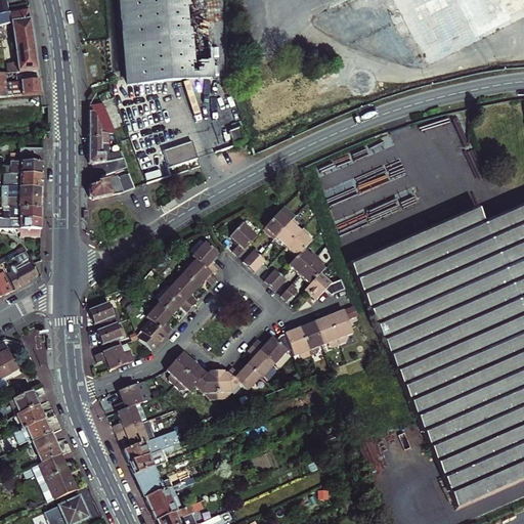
[(0,0),(0,17),(13,14),(8,0),(0,0)]
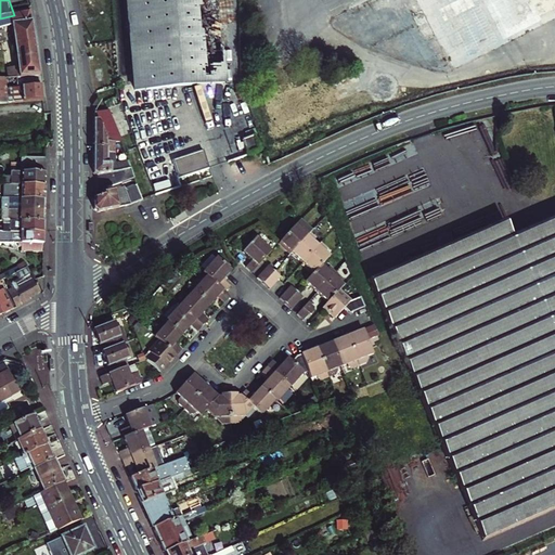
[(92,0),(87,0),(86,0),(90,16),(97,15),(92,0)]
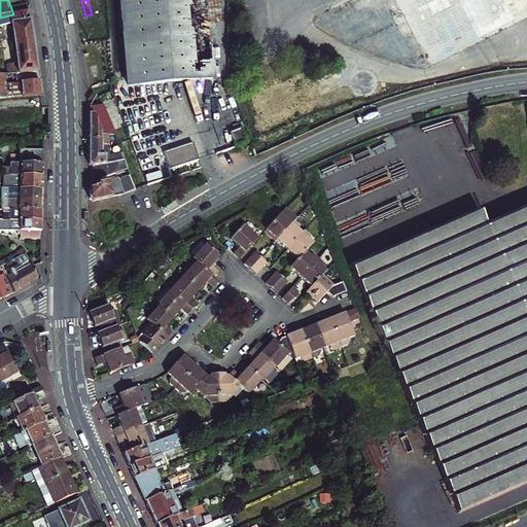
[(114,0),(123,90),(212,82),(204,0),(114,0)]
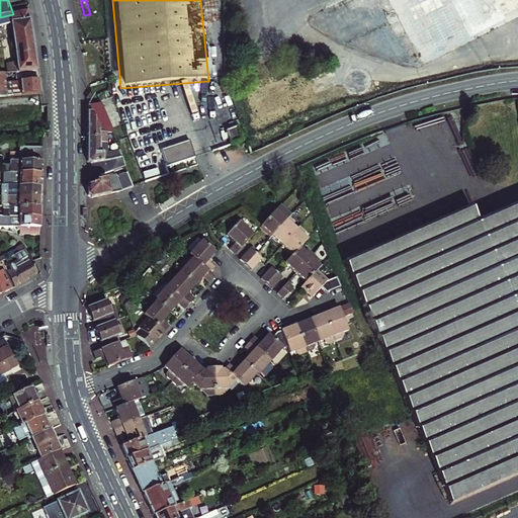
[(0,17),(0,30),(12,27),(16,26),(15,24),(22,23),(34,21),(33,9),(13,14),(0,17)]
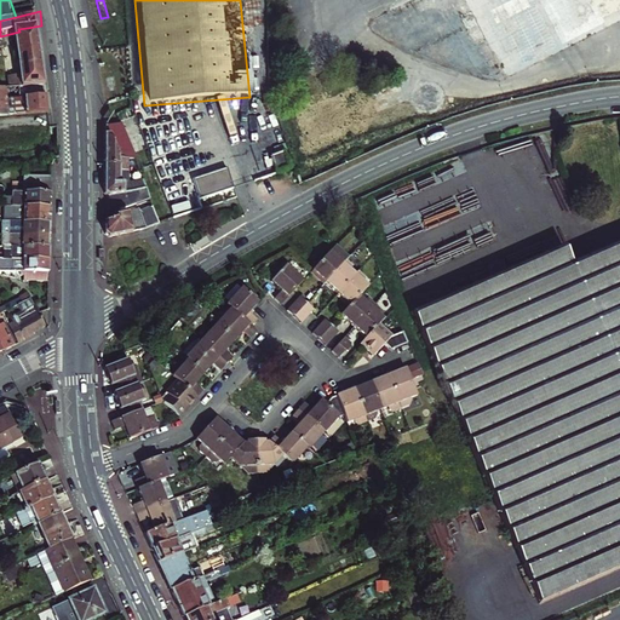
[(11,76),(11,89),(49,86),(41,26),(27,28),(28,34),(19,35),(19,32),(15,33),(19,75),(11,76)]
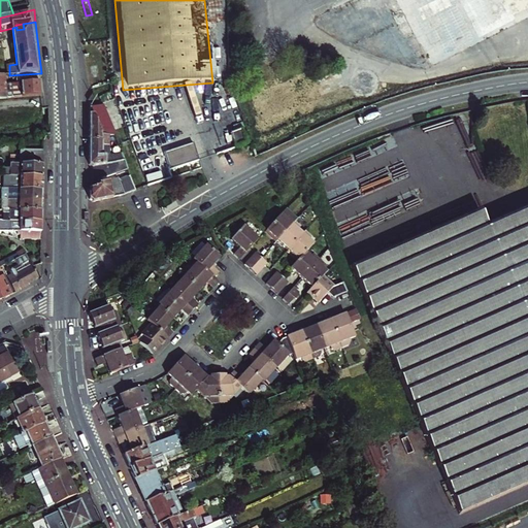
[(0,101),(44,97),(41,73),(9,75),(0,76),(0,101)]
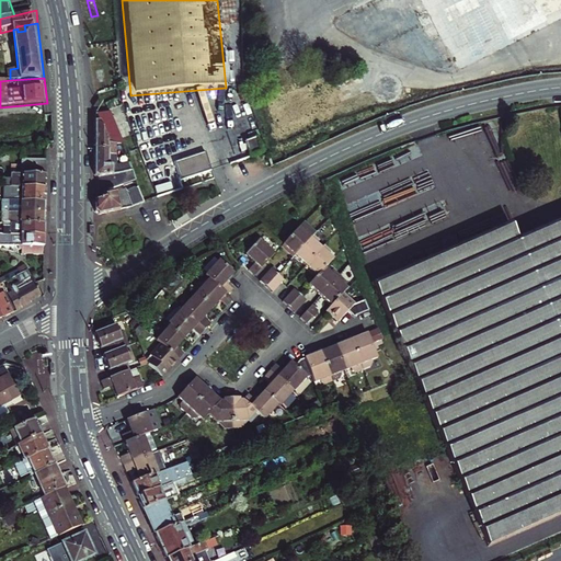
[(244,121),(251,137),(258,134),(252,117),(244,121)]
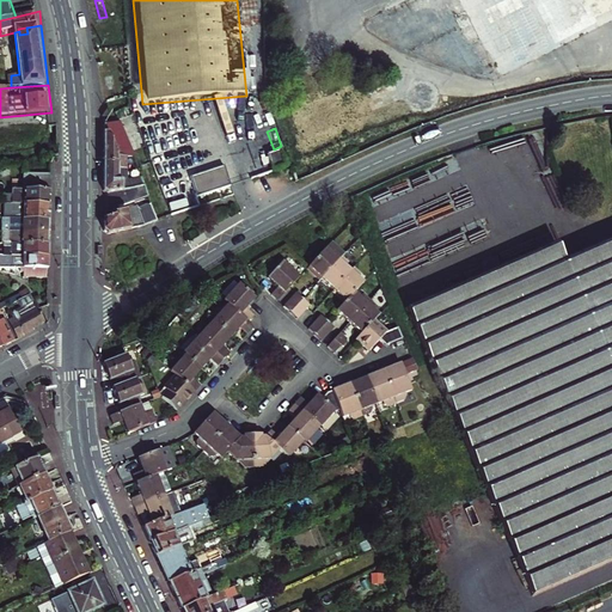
[(120,154),(127,154),(127,151),(124,151),(118,136),(112,139),(109,132),(104,133),(104,164),(120,163),(120,154)]
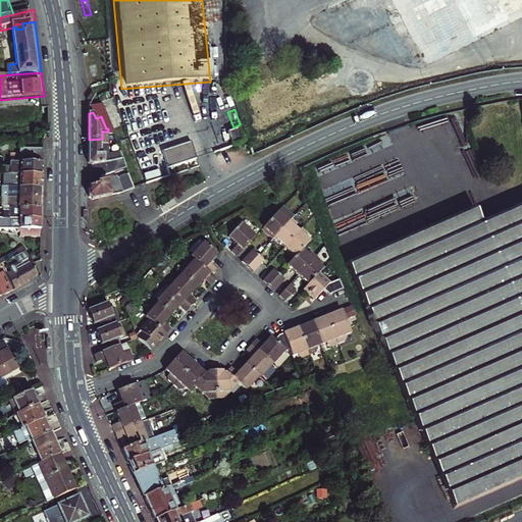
[(240,124),(233,127),(231,127),(237,142),(246,138),(240,124)]
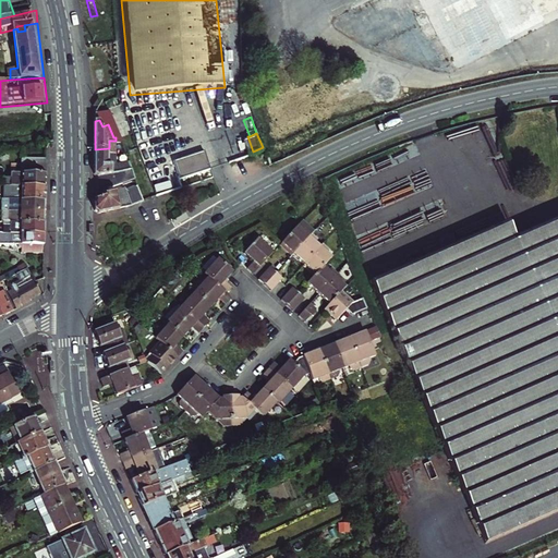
[(135,178),(132,168),(112,171),(113,166),(116,165),(116,160),(109,160),(109,152),(116,152),(116,141),(109,141),(109,148),(95,149),(95,171),(99,174),(104,173),(107,187),(123,182),(129,180),(135,178)]
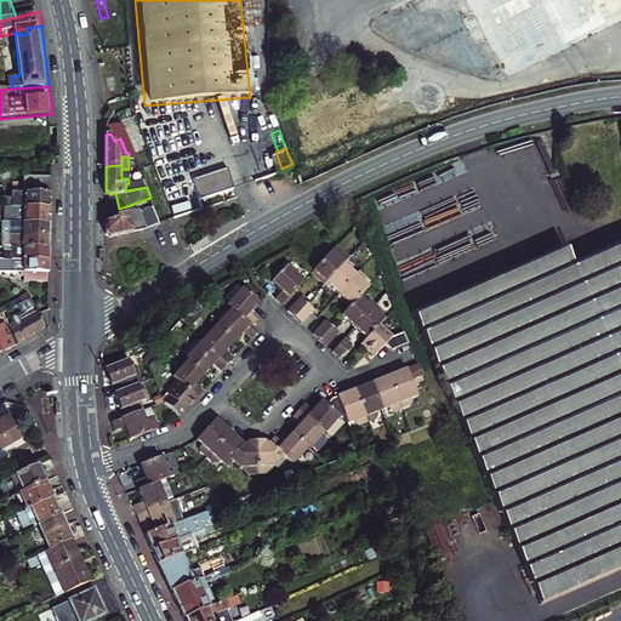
[(227,164),(186,180),(191,192),(232,177),(227,164)]
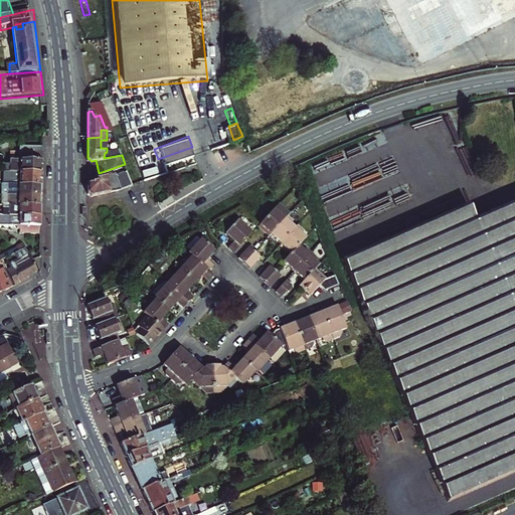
[(7,175),(44,178),(46,153),(23,152),(23,165),(13,164),(13,168),(7,168),(6,175),(7,175)]
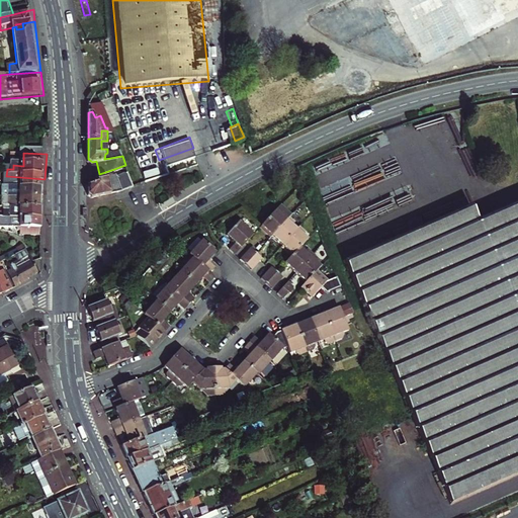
[(125,165),(119,167),(127,188),(134,186),(125,165)]
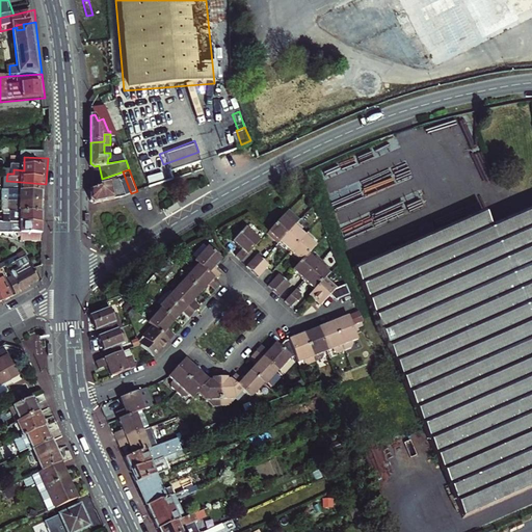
[(95,202),(131,193),(123,171),(117,174),(118,179),(104,183),(100,184),(100,187),(90,190),(90,196),(95,202)]
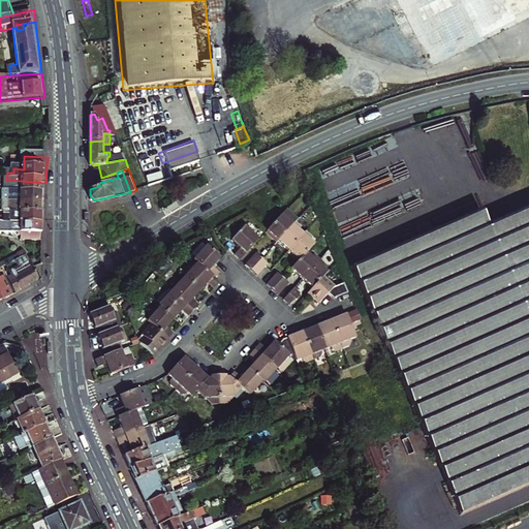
[(101,178),(103,182),(118,178),(117,173),(101,178)]
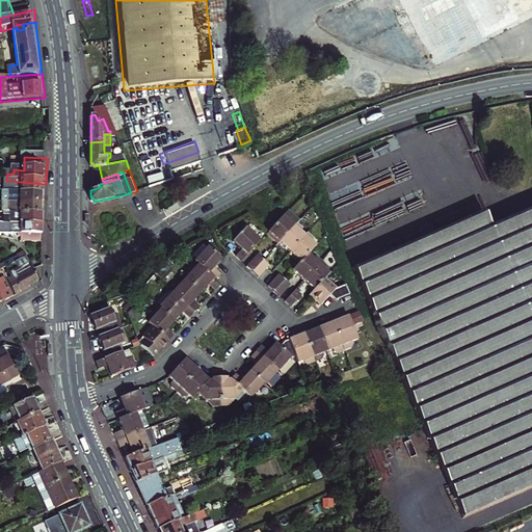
[(23,188),(22,194),(46,196),(46,184),(7,181),(6,194),(16,194),(16,188),(23,188)]
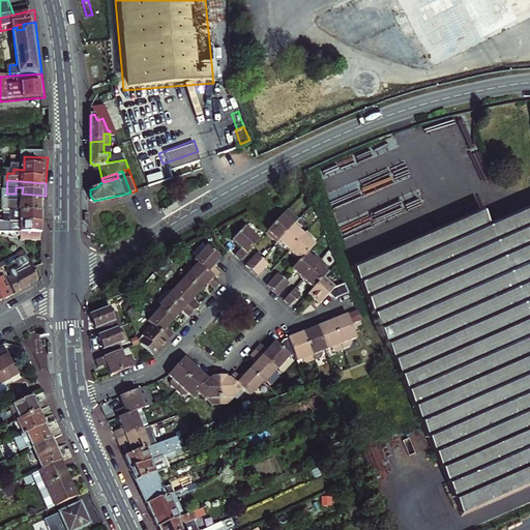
[(0,200),(0,203),(3,204),(6,204),(11,204),(45,206),(46,196),(22,194),(16,194),(6,194),(4,193),(3,201),(0,200)]
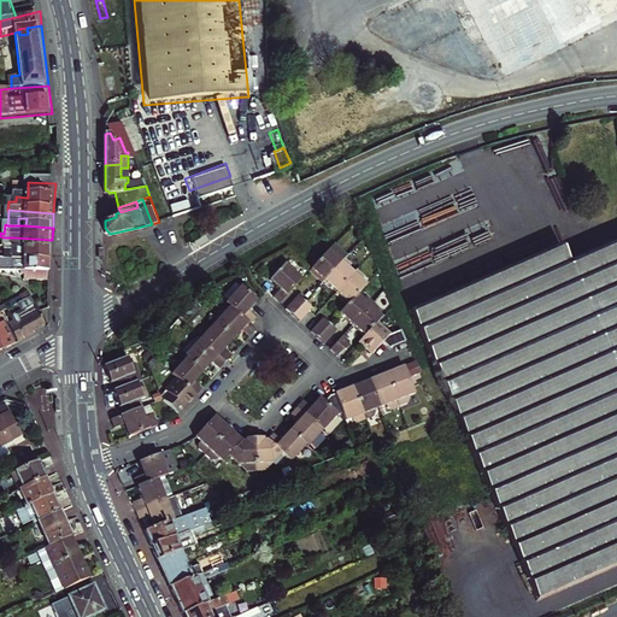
[(13,250),(16,251),(52,252),(52,240),(13,238),(13,250)]
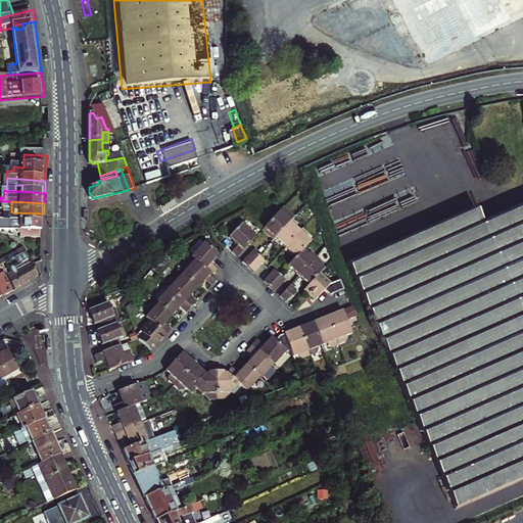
[(475,208),(348,264),(368,308),(398,378),(443,484),(439,486),(442,493),(443,492),(446,501),(449,500),(454,508),(522,478),(522,203),(481,222),(475,208)]
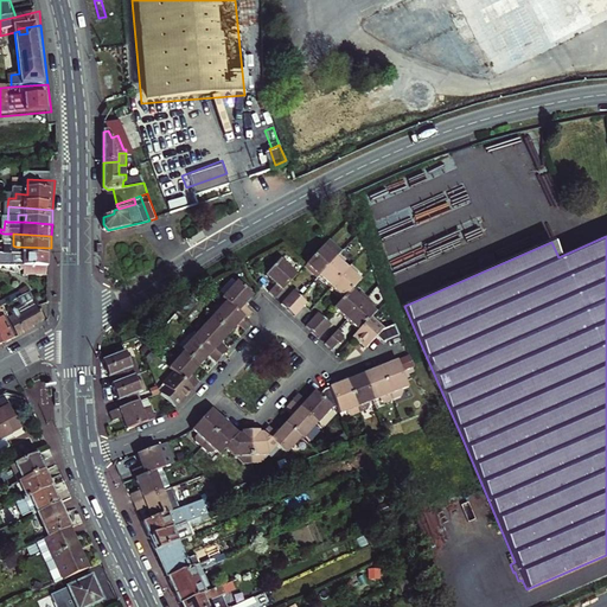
[(331,237),(325,244),(331,250),(334,247),(340,253),(344,249),(331,237)]
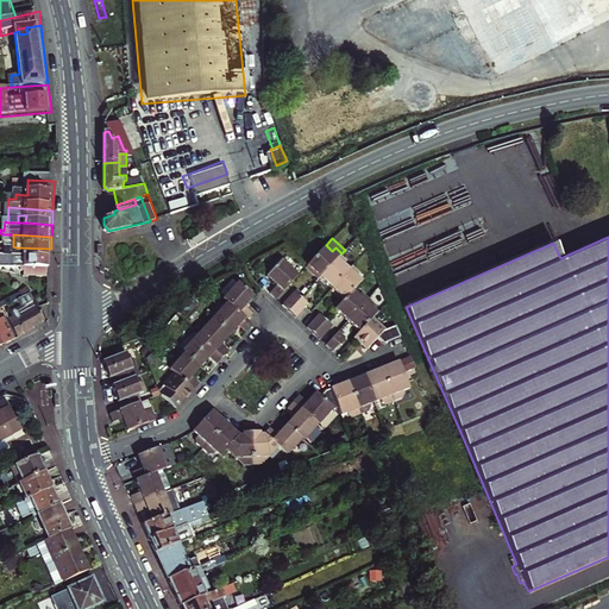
[(308,264),(321,276),(341,253),(336,248),(332,251),(326,245),(308,264)]
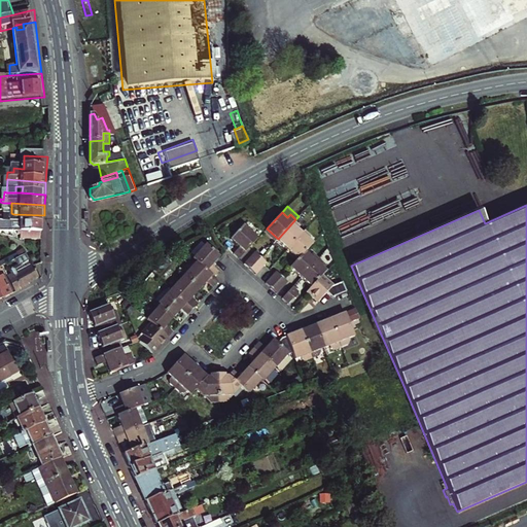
[(44,215),(13,214),(13,219),(7,218),(7,224),(44,225),(44,220),(44,215)]
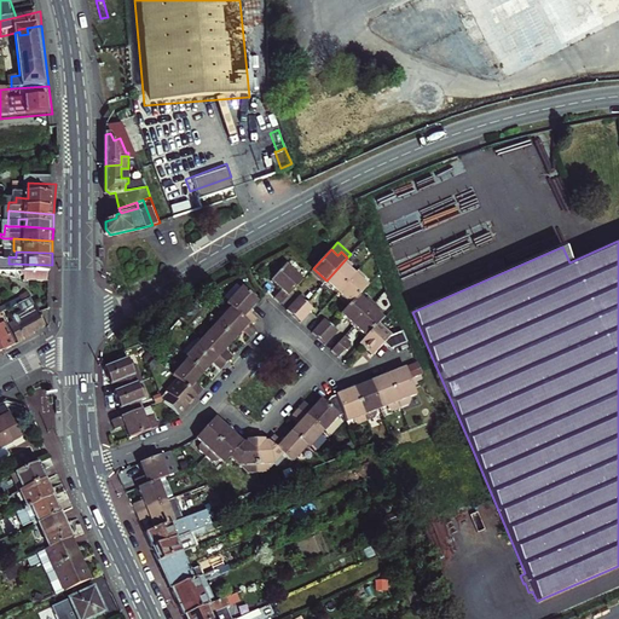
[(327,281),(340,293),(358,272),(351,266),(354,264),(347,258),(327,281)]
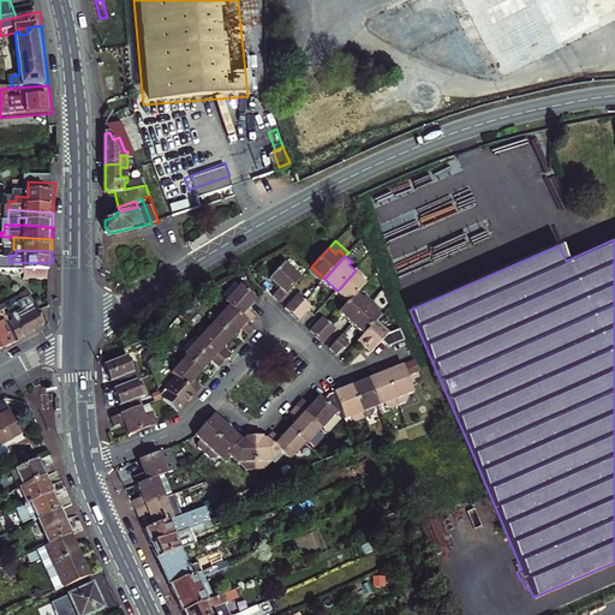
[(9,262),(0,262),(0,269),(0,273),(16,274),(30,274),(30,284),(52,285),(52,263),(9,262)]
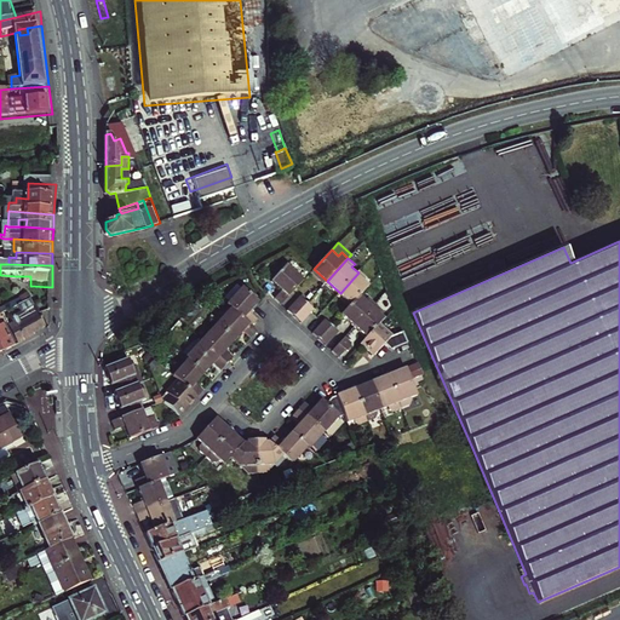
[(281,291),(275,298),(282,304),(304,280),(287,264),(273,281),(281,291)]
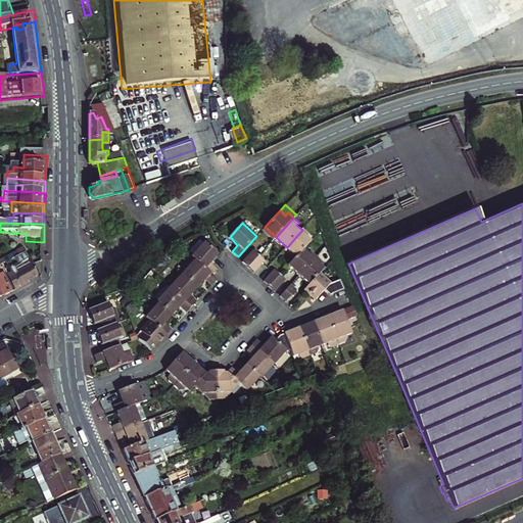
[(276,237),(265,227),(264,229),(275,238),(276,237)]
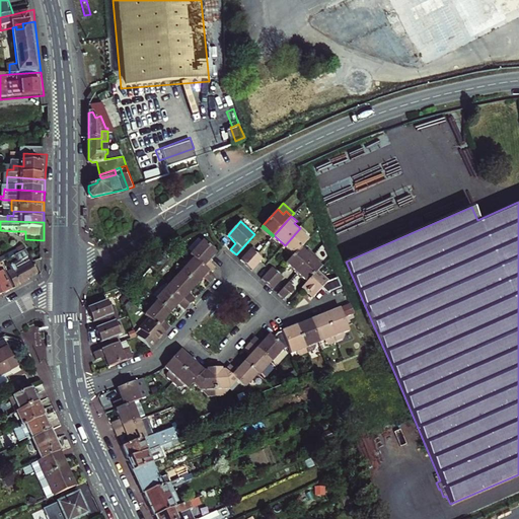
[(300,228),(285,245),(295,254),(303,245),(310,238),(305,233),(308,231),(302,226),(300,228)]
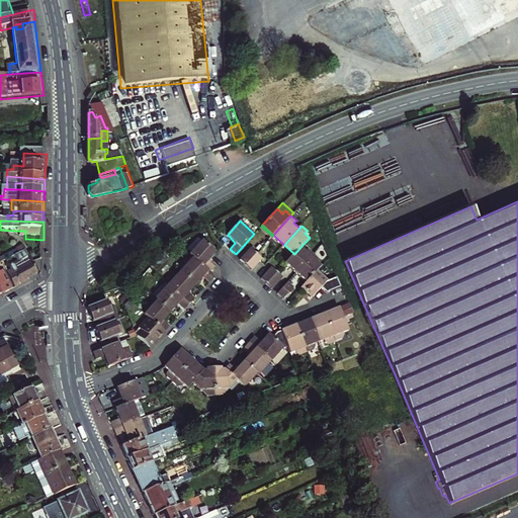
[(209,271),(214,266),(208,260),(218,251),(202,238),(188,252),(194,257),(209,271)]
